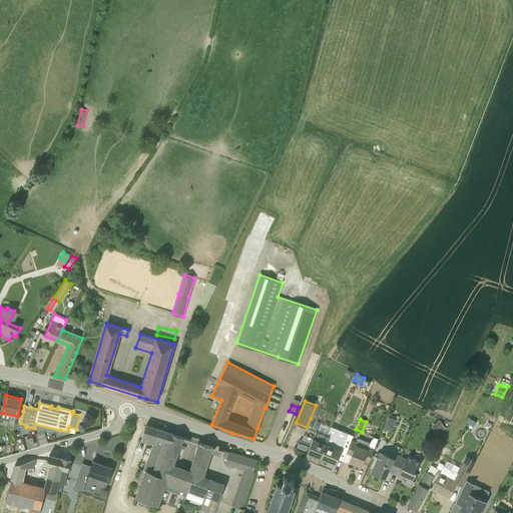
[(439,420),(434,424),(440,433),(446,428),(439,420)]
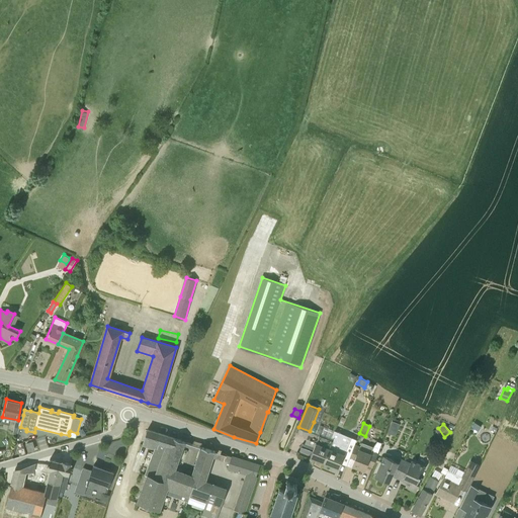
[(188,501),(190,496),(197,473),(194,472),(193,477),(174,469),(184,441),(165,434),(147,429),(143,444),(156,448),(146,476),(147,477),(138,502),(160,510),(166,493),(188,501)]
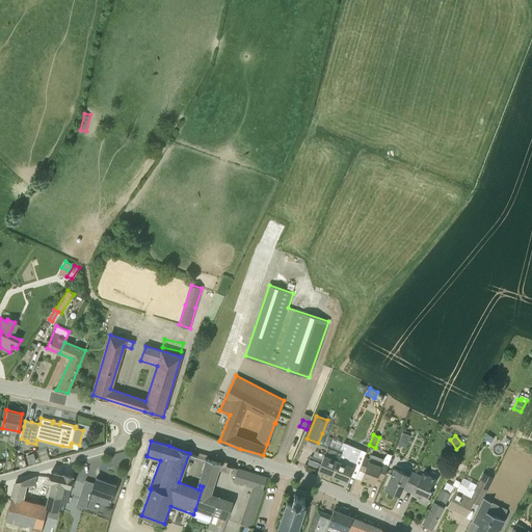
[(342,442),(340,448),(343,450),(333,475),(348,480),(353,468),(352,467),(357,454),(347,451),(350,445),(342,442)]
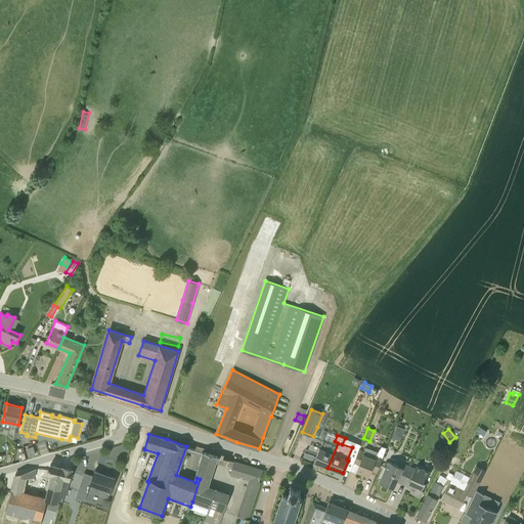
[(314,462),(328,468),(338,443),(335,441),(334,444),(323,440),(317,453),(314,462)]
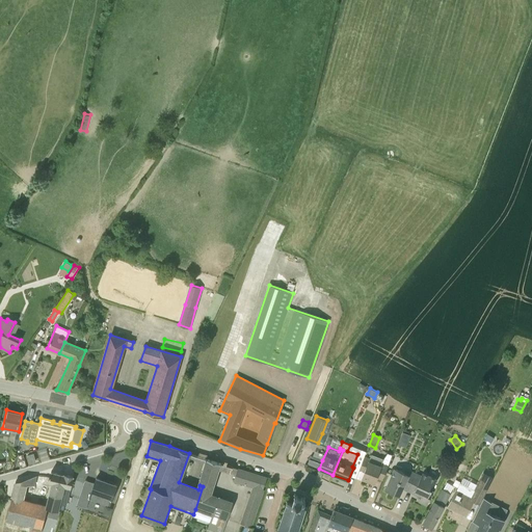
[(383,458),(381,457),(371,454),(370,458),(364,456),(358,471),(360,471),(360,469),(365,471),(363,478),(374,483),(376,477),(382,480),(389,464),(392,454),(388,453),(383,458)]
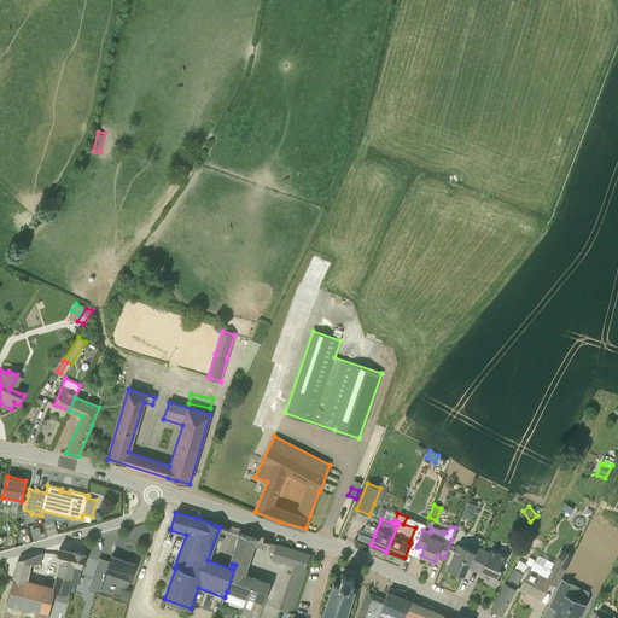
[(371,544),(374,535),(360,529),(355,538),(371,544)]
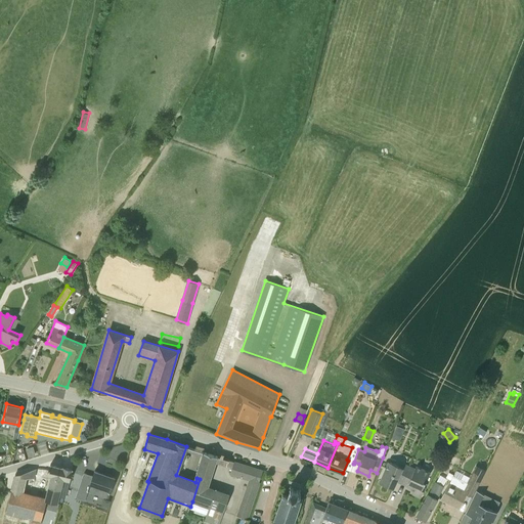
[(209,486),(217,462),(219,456),(218,456),(205,452),(197,478),(200,479),(192,501),(209,507),(205,521),(212,523),(219,523),(223,512),(230,493),(209,486)]
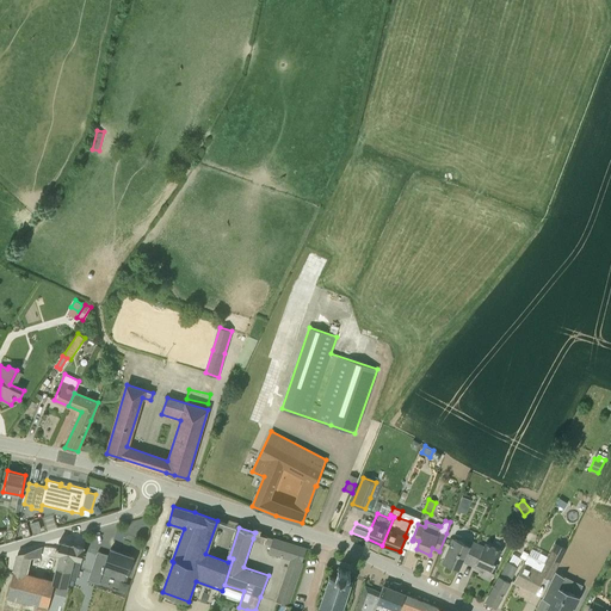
[(291,559),(302,562),(307,549),(287,542),(285,542),(272,538),(269,551),(291,559)]
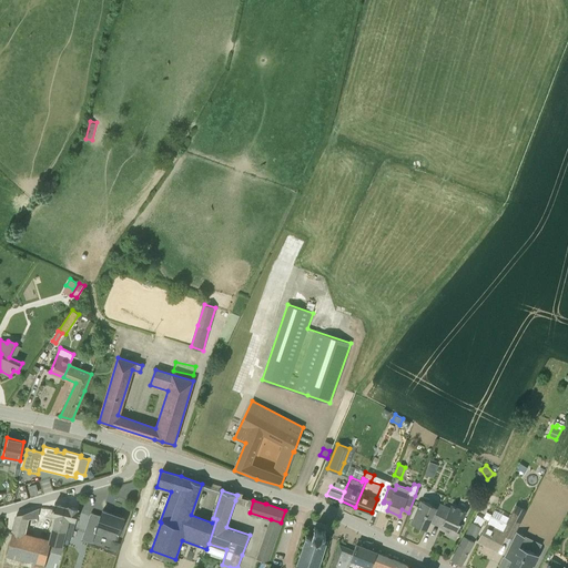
[(437,520),(444,505),(435,500),(434,505),(422,500),(412,523),(413,524),(413,525),(417,527),(417,526),(426,529),(432,518),(437,520)]
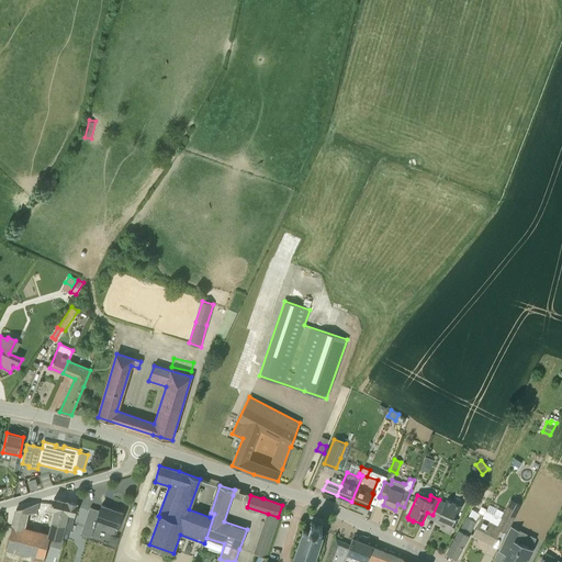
[(60,539),(63,532),(68,513),(74,514),(78,503),(68,501),(54,497),(52,508),(55,509),(53,521),(49,535),(51,535),(48,544),(62,549),(64,539),(60,539)]
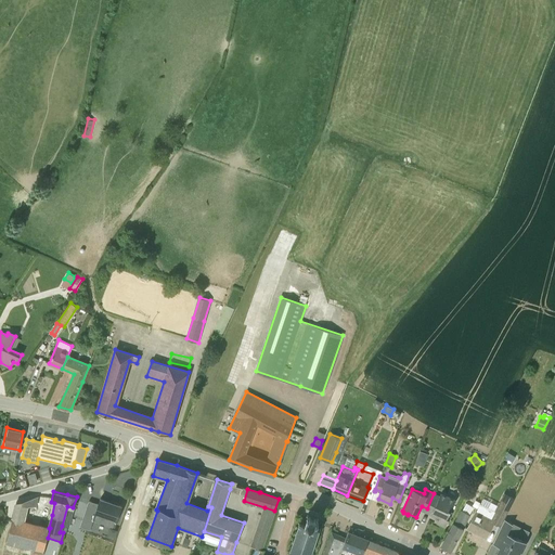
[(450,511),(455,500),(440,492),(439,495),(434,493),(427,508),(433,512),(433,513),(440,516),(437,523),(444,527),(452,512),(450,511)]
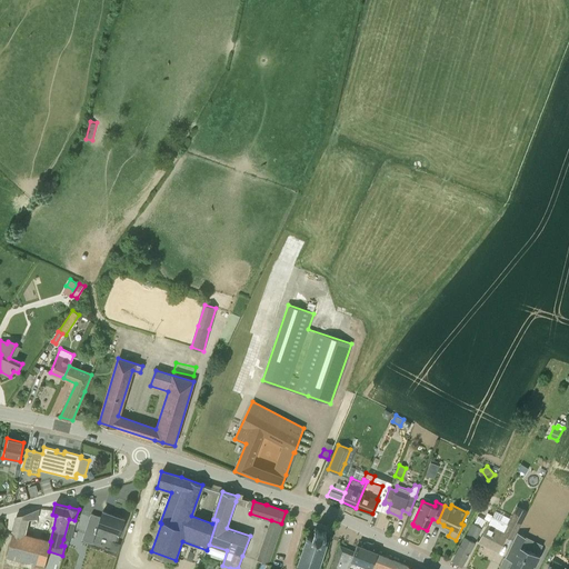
[(479,542),(498,552),(507,535),(512,538),(527,511),(517,507),(511,518),(496,510),(492,517),(491,517),(479,542)]
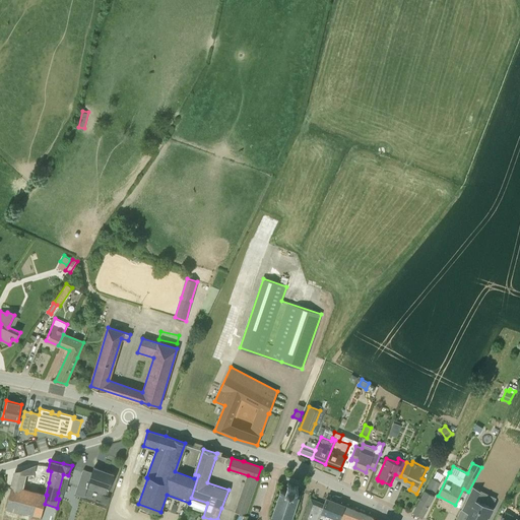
[(6,508),(29,514),(27,519),(40,519),(45,505),(45,504),(47,495),(46,495),(36,492),(23,489),(26,474),(34,474),(35,465),(15,470),(6,508)]
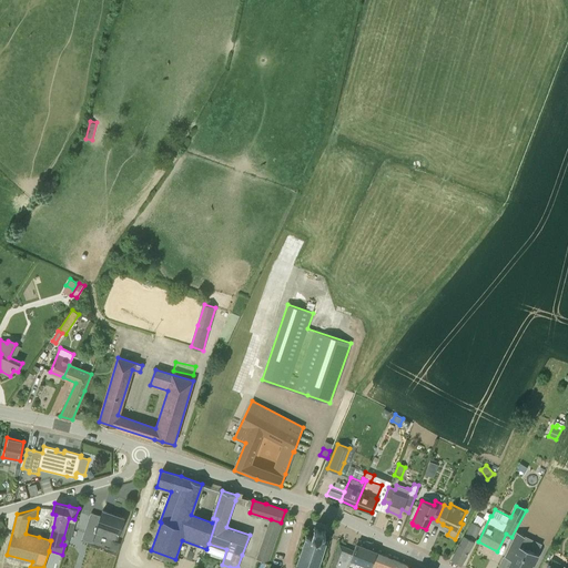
[(82,539),(92,543),(95,531),(118,539),(124,518),(122,517),(105,511),(102,510),(101,516),(91,513),(82,539)]
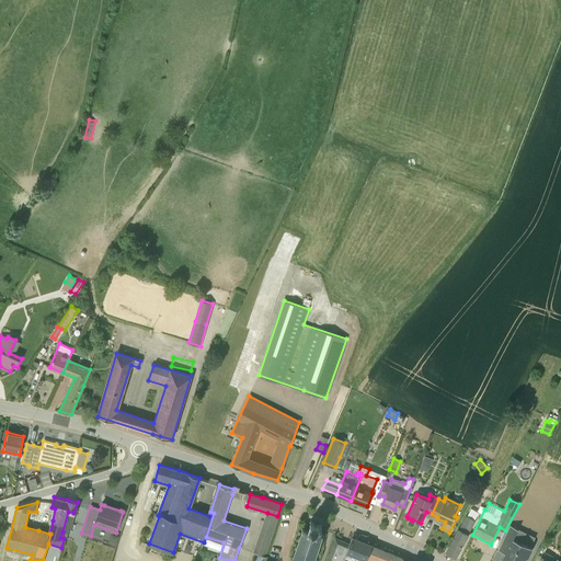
[(68,512),(63,531),(70,533),(76,514),(73,513),(68,512)]
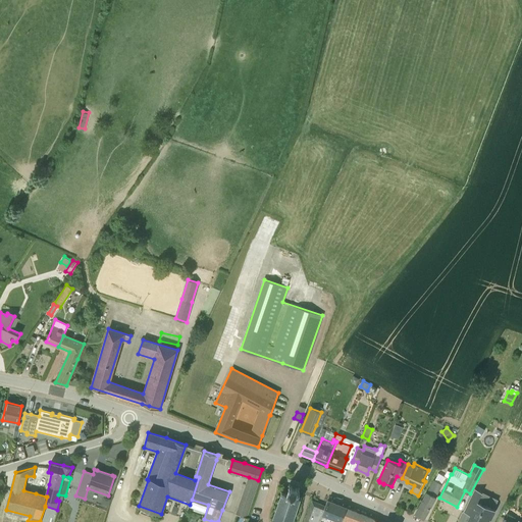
[(423,519),(435,496),(441,484),(433,479),(423,500),(415,514),(423,519)]
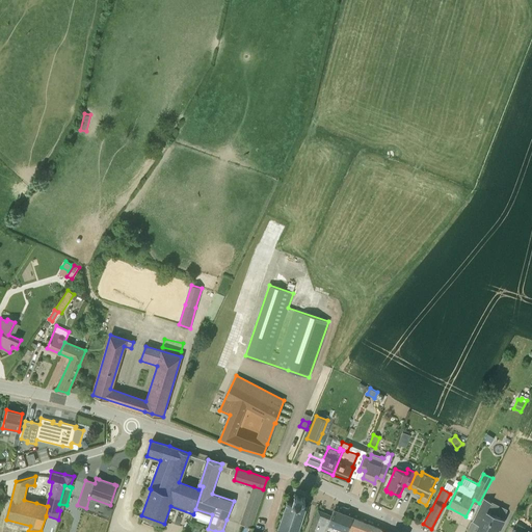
[(302,498),(296,495),(295,494),(294,494),(295,496),(292,503),(288,502),(287,500),(286,501),(287,503),(285,510),(283,509),(283,511),(284,511),(282,519),(281,517),(280,519),(282,520),(278,527),(276,528),(277,529),(280,528),(281,529),(278,531),(297,531),(299,526),(301,526),(301,525),(303,517),(304,517),(304,516),(302,516),(306,509),(308,508),(307,506),(304,507),(300,506),(301,504),(303,504),(304,504),(306,502),(304,500),(302,500),(303,499),(306,498),(304,497),(302,498)]
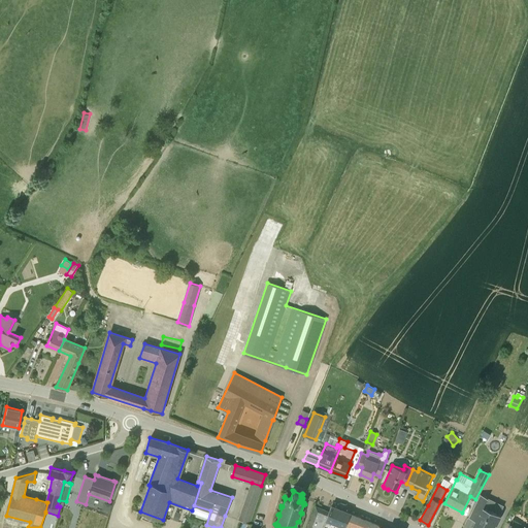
[(472,527),(492,527),(495,524),(496,524),(499,519),(500,516),(501,516),(491,510),(494,504),(486,501),(487,498),(488,498),(480,494),(468,518),(475,521),(472,527)]
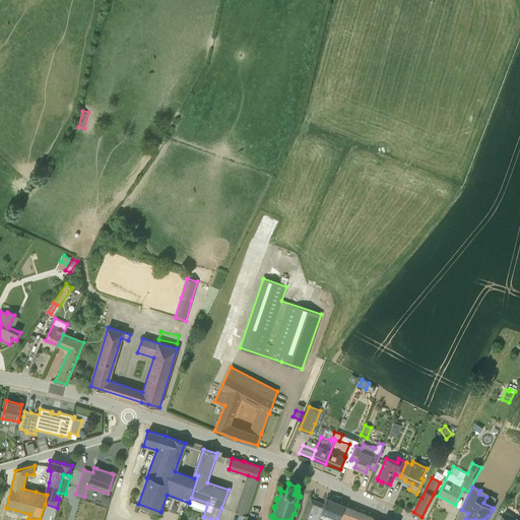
[(305,511),(301,519),(336,519),(338,515),(342,505),(326,498),(324,504),(311,500),(307,511),(305,511)]
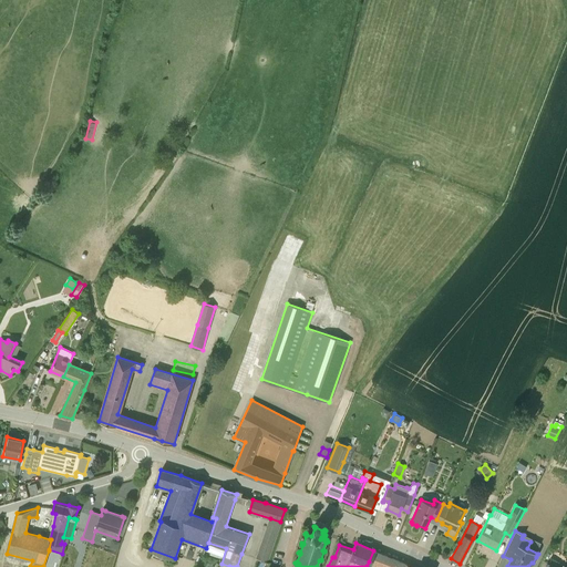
[(381,566),(382,566),(404,566),(406,564),(377,552),(373,550),(369,562),(381,566)]
